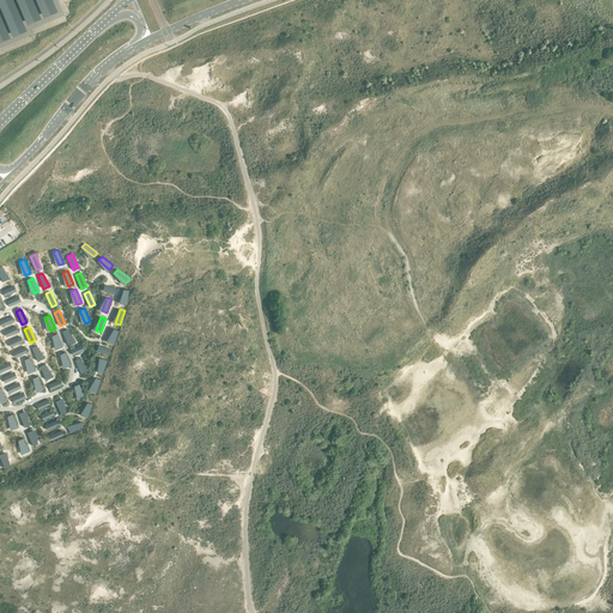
[(67,328),(62,331),(68,345),(73,343),(67,328)]
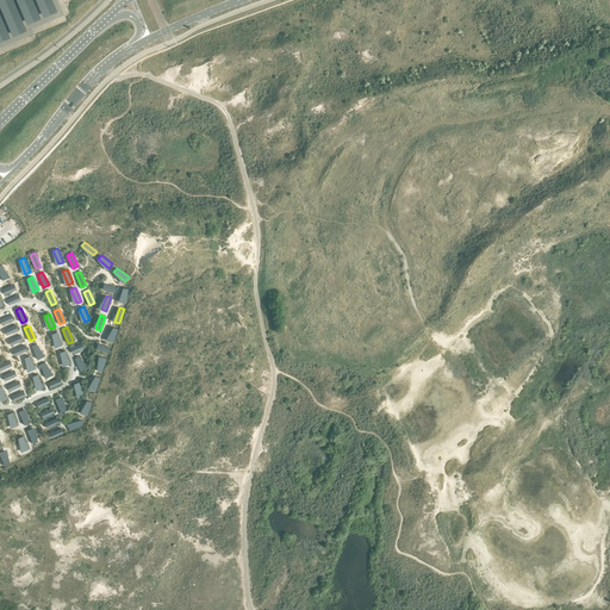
[(113,327),(109,341),(113,342),(118,329),(113,327)]
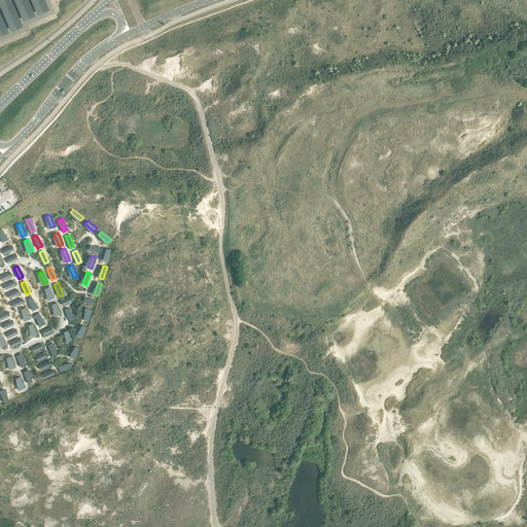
[(48,286),(44,288),(49,300),(55,297),(48,286)]
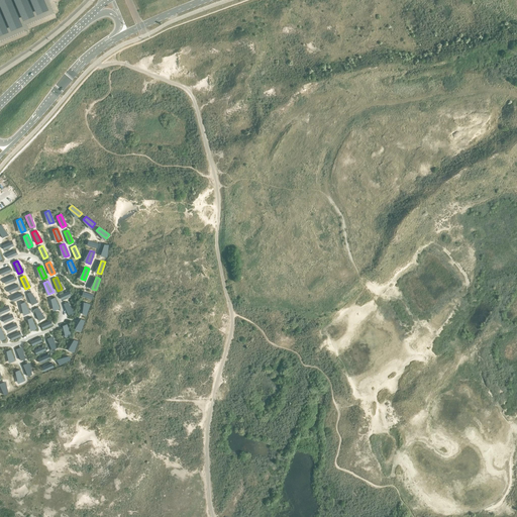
[(31,291),(27,293),(32,304),(36,302),(31,291)]
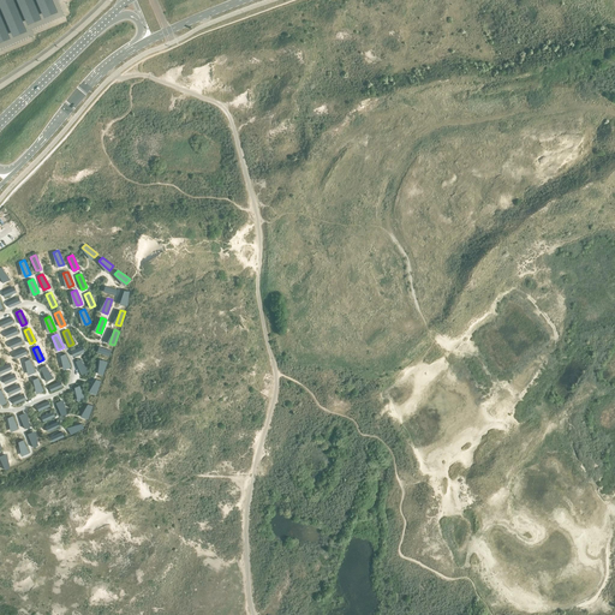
[(65,353),(60,356),(66,369),(71,366),(65,353)]
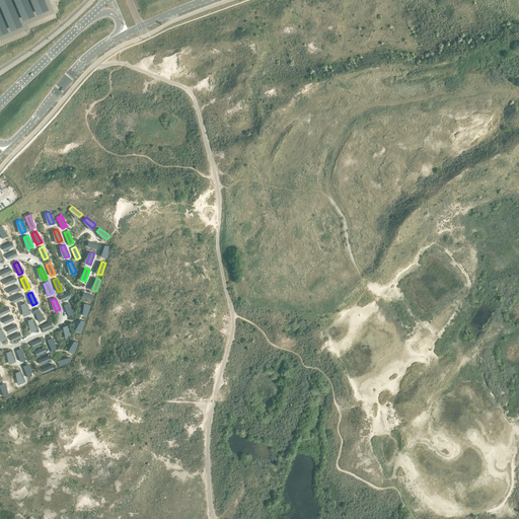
[(24,302),(20,304),(25,315),(30,313),(24,302)]
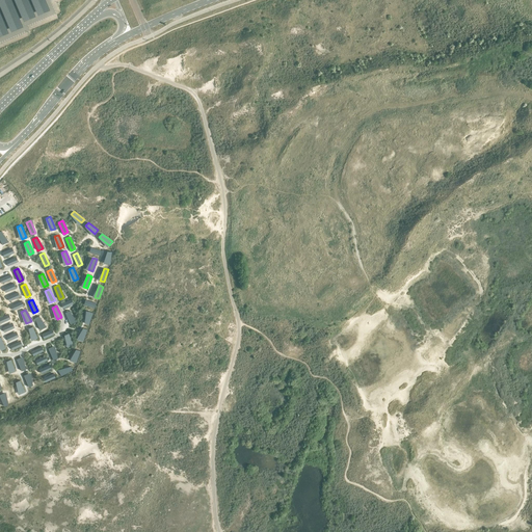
[(70,311),(65,313),(71,324),(75,322),(70,311)]
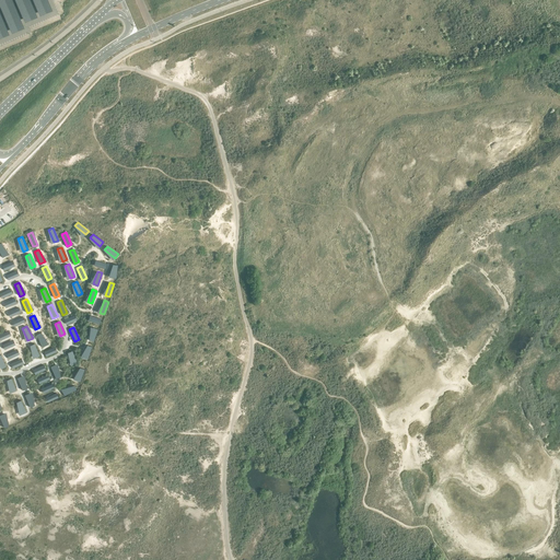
[(93,327),(89,340),(94,341),(98,329),(93,327)]
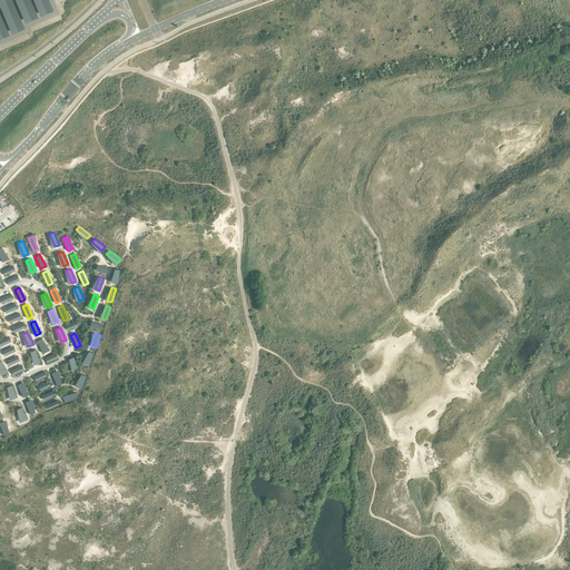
[(41,338),(37,341),(42,353),(47,351),(41,338)]
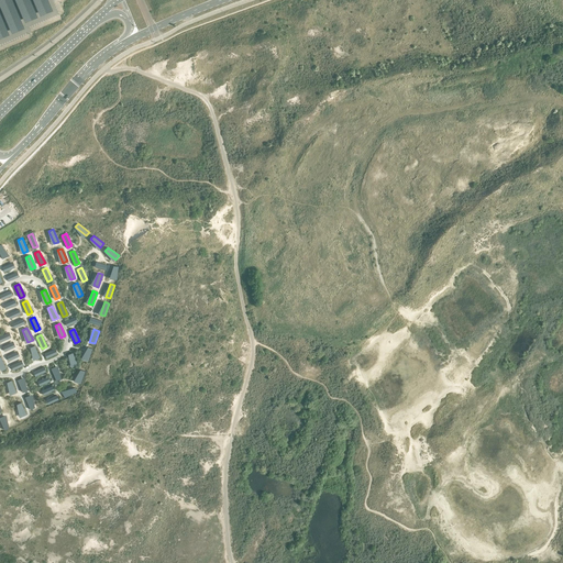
[(34,345),(30,346),(35,360),(40,357),(34,345)]
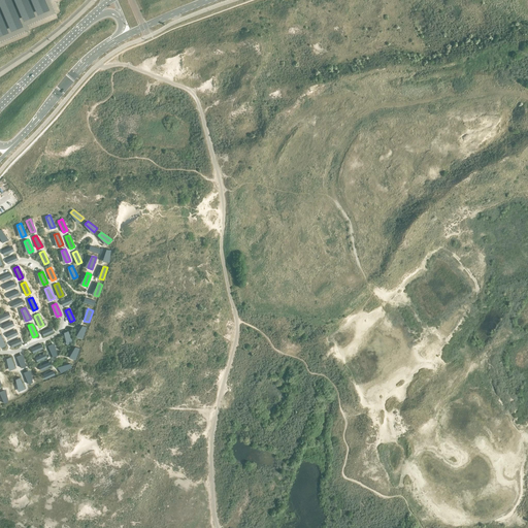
[(83,325),(78,337),(83,338),(87,327),(83,325)]
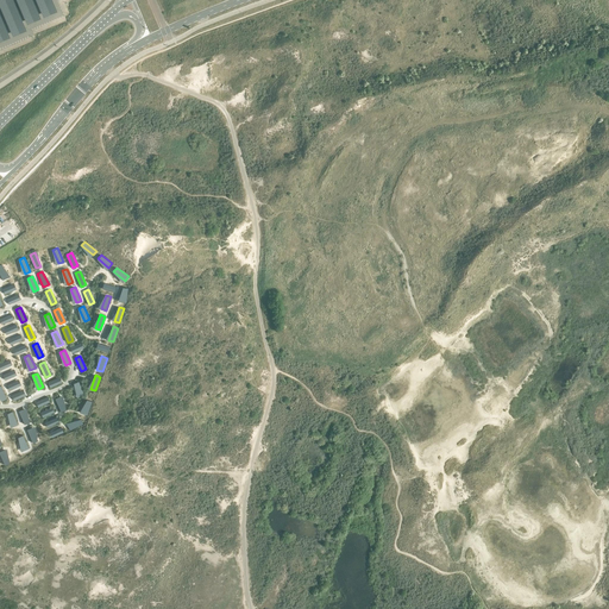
[(60,377),(48,382),(50,388),(62,382),(60,377)]
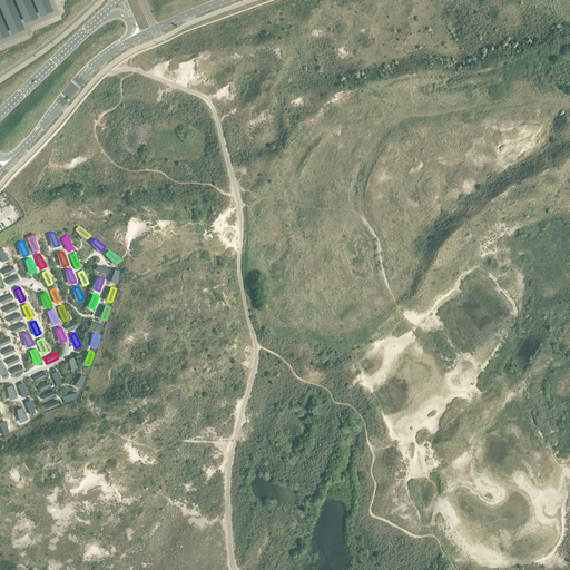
[(74,356),(69,359),(75,371),(79,369),(74,356)]
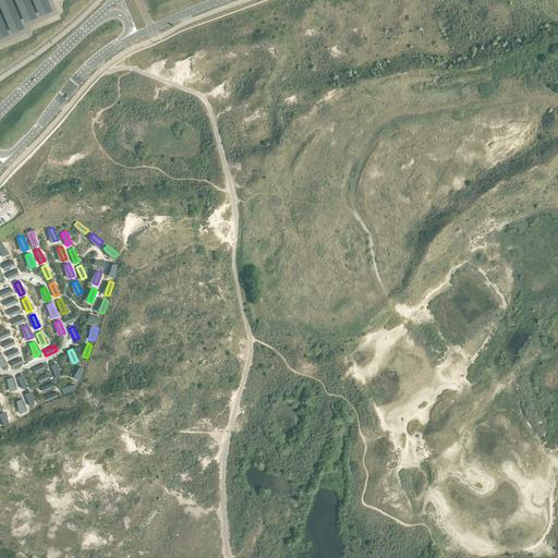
[(55,363),(50,365),(56,377),(61,375),(55,363)]
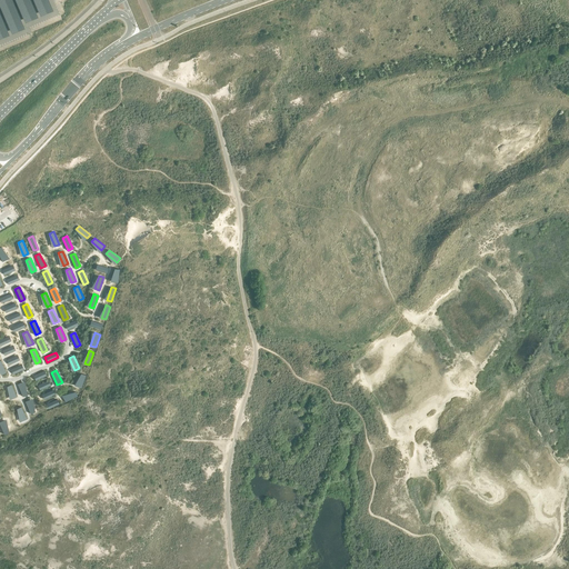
[(81,373),(77,386),(81,388),(86,375),(81,373)]
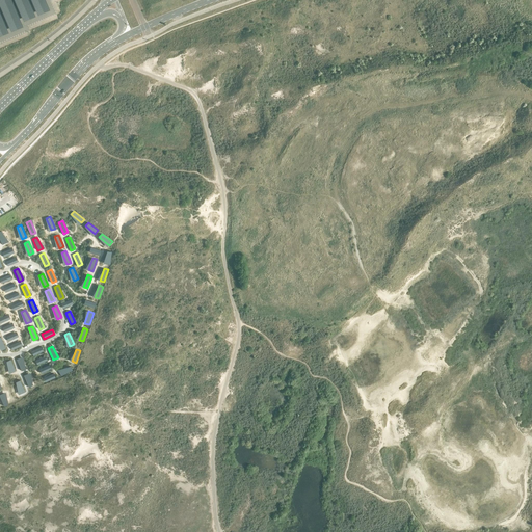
[(21,356),(17,358),(22,370),(26,369),(21,356)]
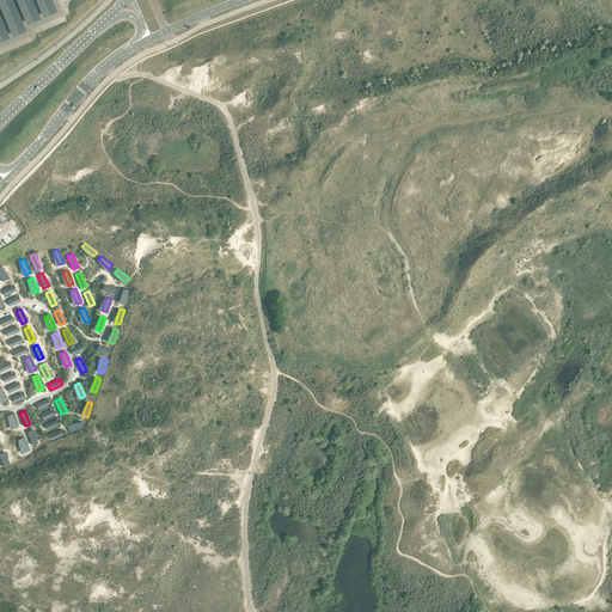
[(12,412),(7,415),(13,429),(18,427),(12,412)]
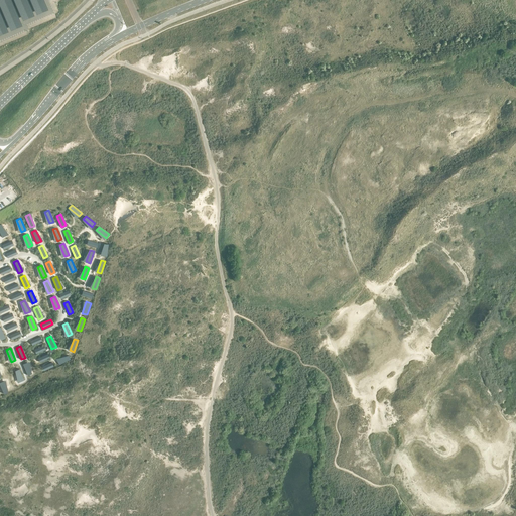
[(69,355),(57,361),(59,365),(71,359),(69,355)]
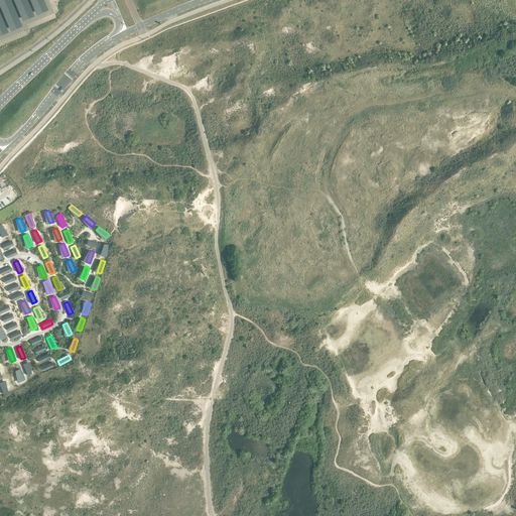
[(27,362),(23,364),(28,375),(32,373),(27,362)]
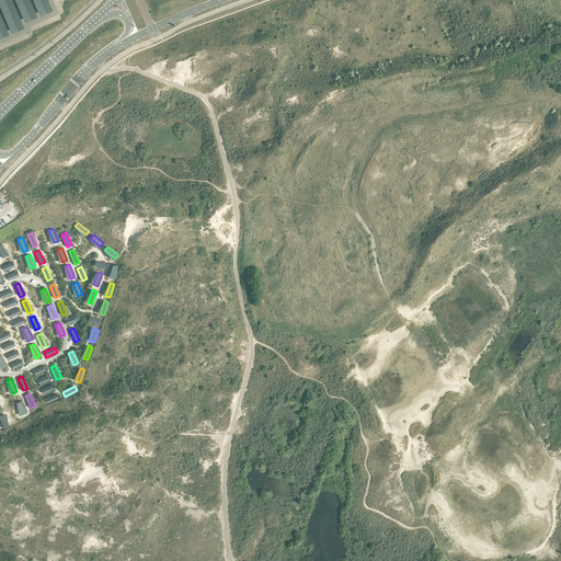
[(21,401),(16,403),(22,415),(26,413),(21,401)]
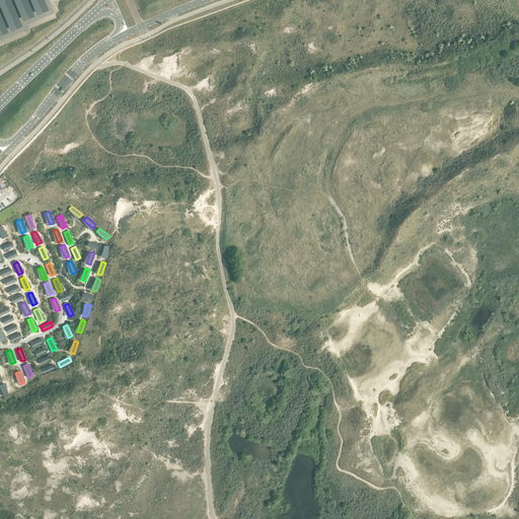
[(3,383),(0,384),(0,386),(4,396),(8,394),(3,383)]
